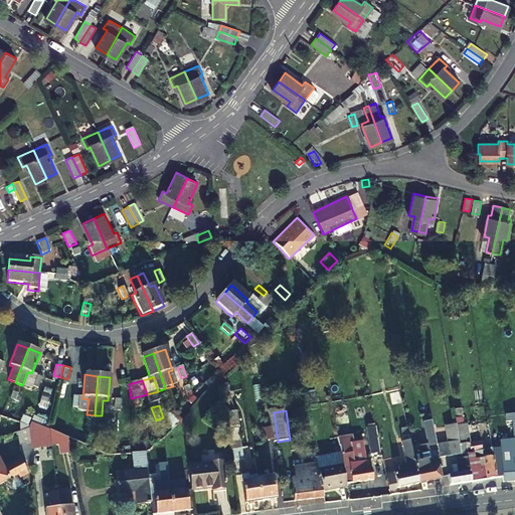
[(514,413),(503,415),(503,420),(504,422),(511,421),(513,440),(514,440),(514,413)]
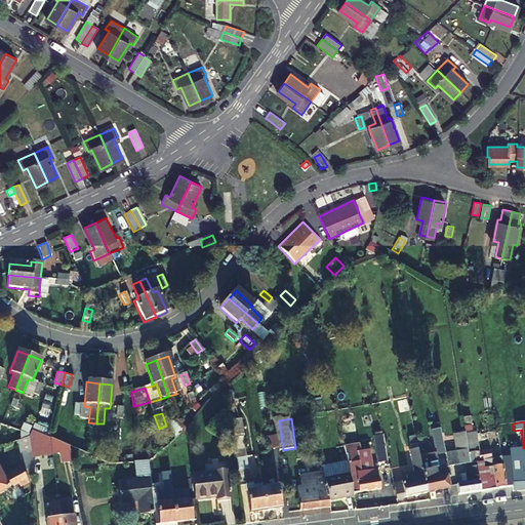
[(28,431),(28,434),(49,442),(68,450),(67,446),(28,431)]
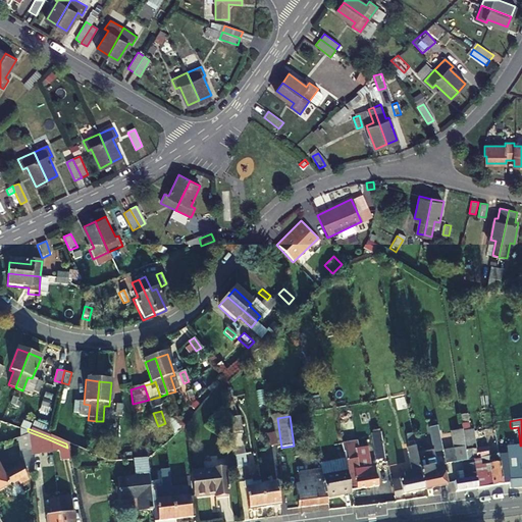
[(477,449),(476,449),(466,451),(462,431),(462,430),(450,432),(453,449),(442,452),(444,456),(446,465),(472,459),(478,458),(477,449)]
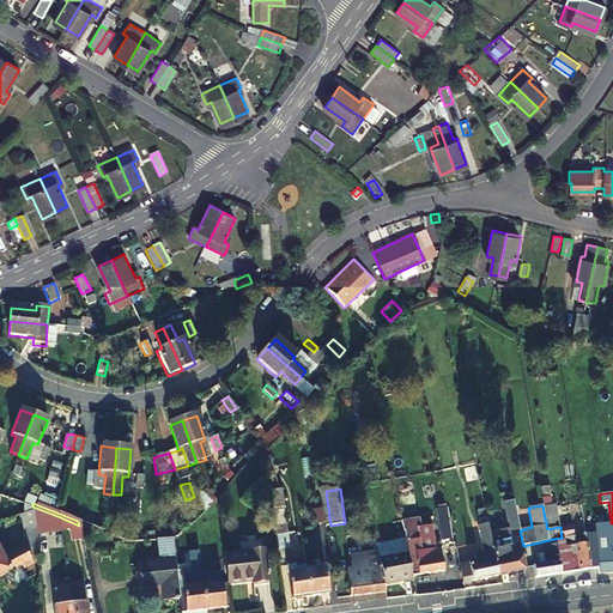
[(547,529),(559,527),(554,505),(542,507),(547,529)]
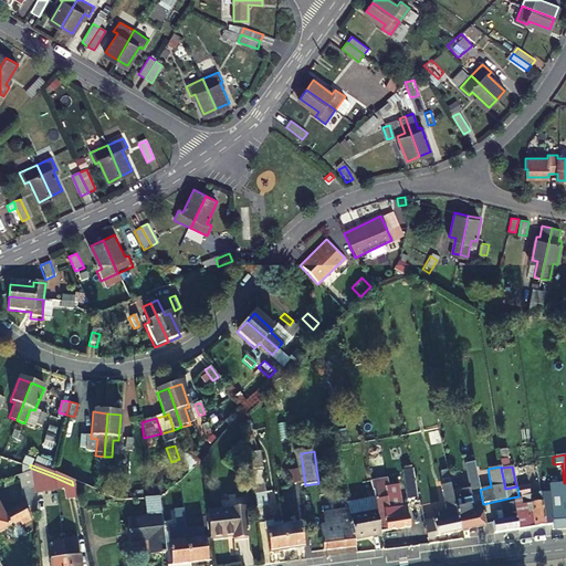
[(53,477),(30,468),(31,474),(33,490),(54,488),(53,477)]
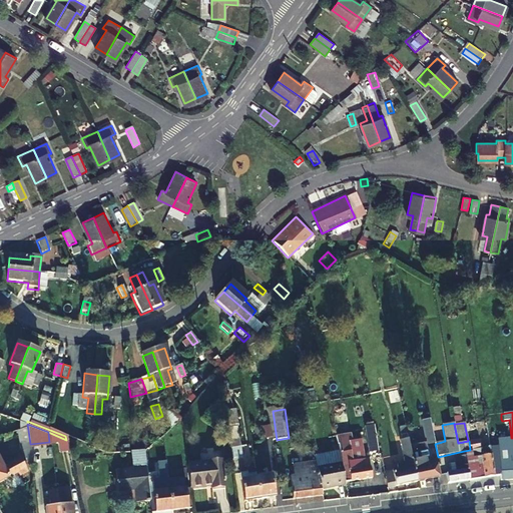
[(226,429),(229,448),(239,447),(236,427),(226,429)]
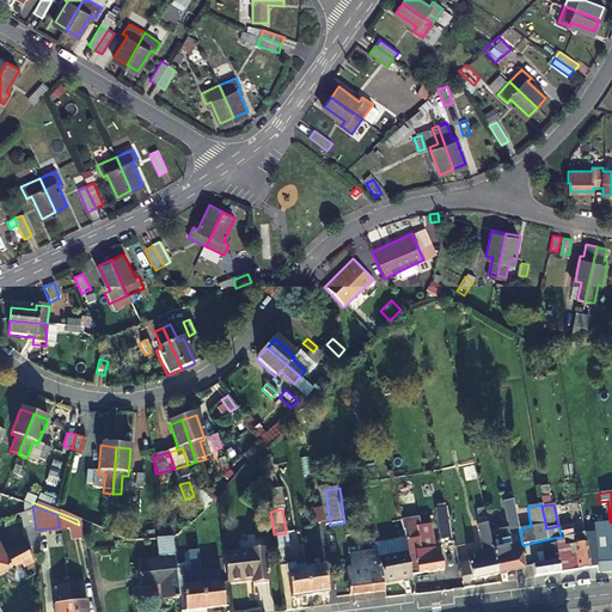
[(438,524),(448,521),(446,509),(435,512),(438,524)]
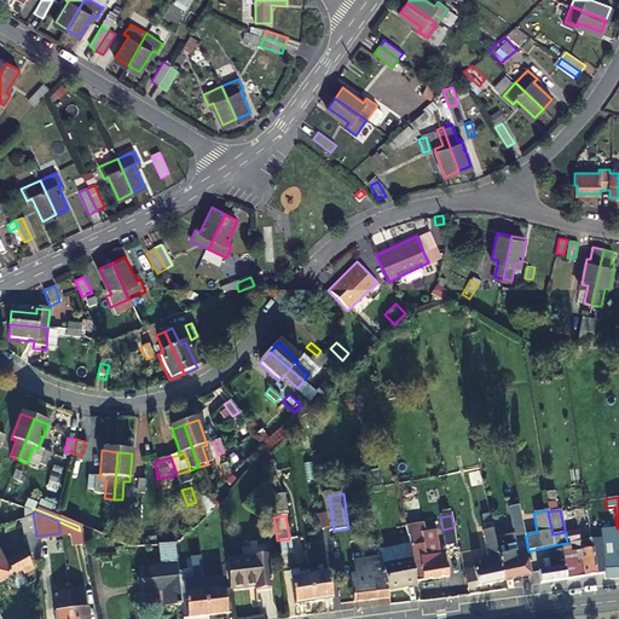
[(58,521),(59,533),(61,533),(62,538),(69,537),(71,548),(82,547),(80,531),(58,521)]
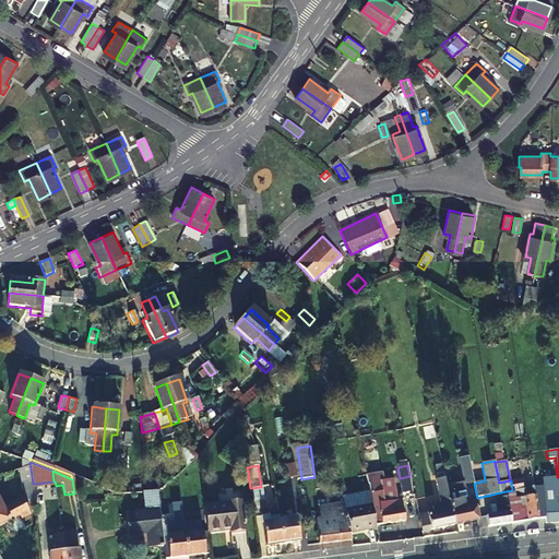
[(397,500),(383,501),(379,480),(382,480),(380,471),(366,474),(367,479),(372,501),(372,506),(377,525),(406,520),(404,508),(399,509),(397,500)]
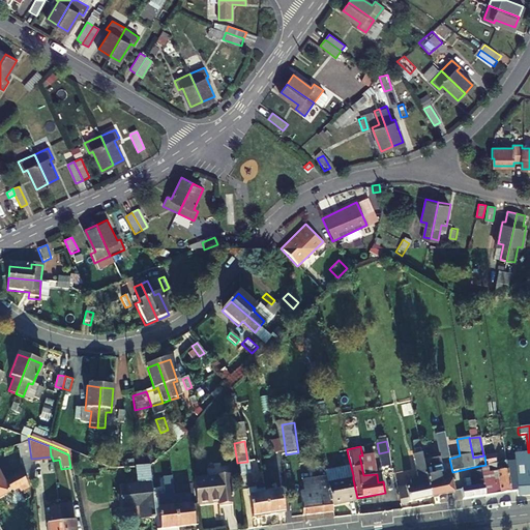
[(382,466),(390,464),(388,451),(379,453),(382,466)]
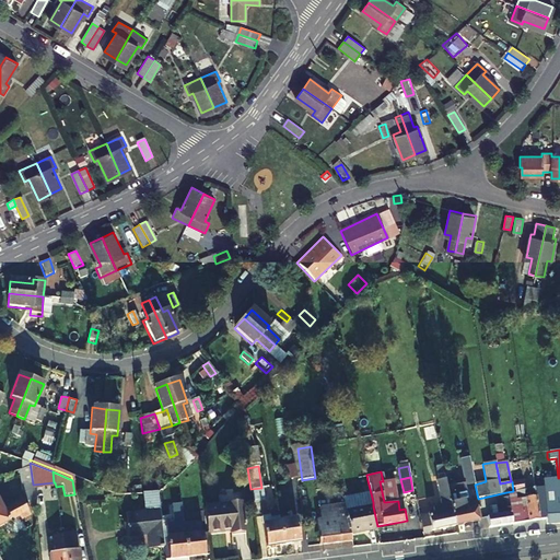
[(423,533),(455,526),(447,487),(446,483),(445,478),(436,480),(440,496),(442,503),(433,506),(434,512),(420,515),(423,533)]
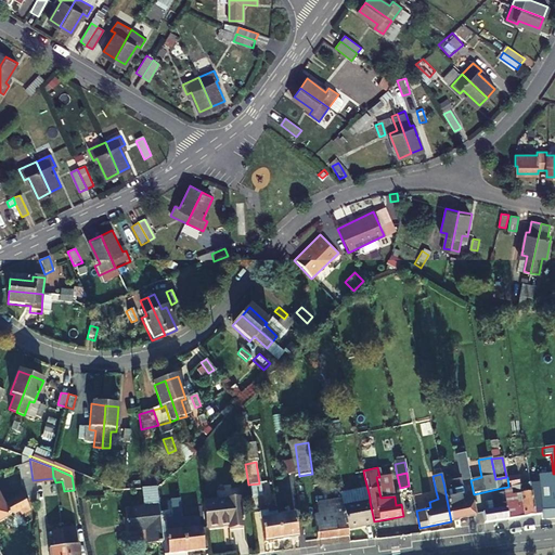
[(517,508),(518,518),(536,516),(532,502),(530,483),(519,486),(517,476),(507,477),(508,487),(511,495),(520,494),(523,507),(517,508)]
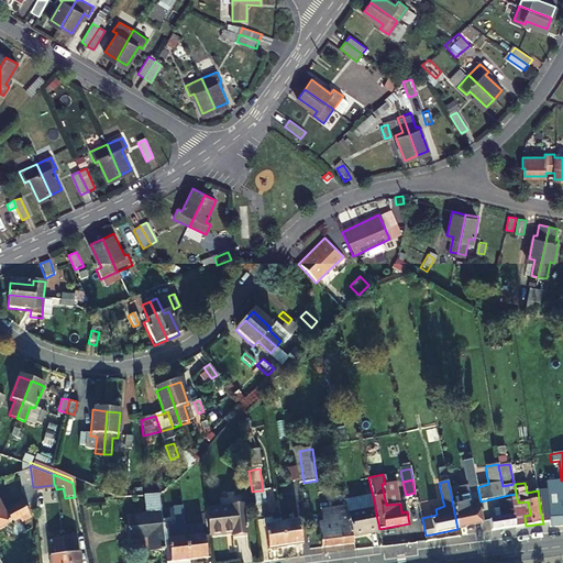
[(450,489),(457,529),(482,523),(478,511),(468,514),(466,503),(471,501),(467,486),(450,489)]
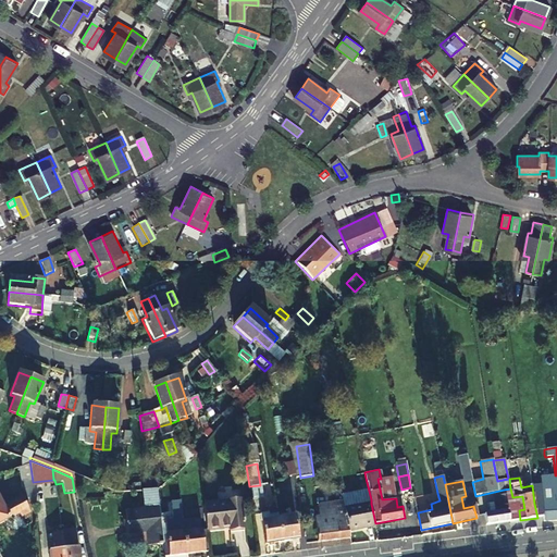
[(35,500),(33,482),(24,483),(26,502),(35,500)]
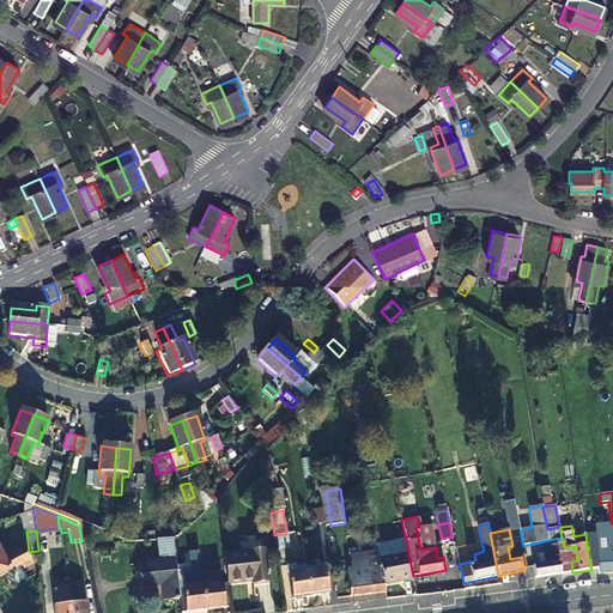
[(156,541),(157,550),(168,544),(171,541),(171,539),(156,541)]
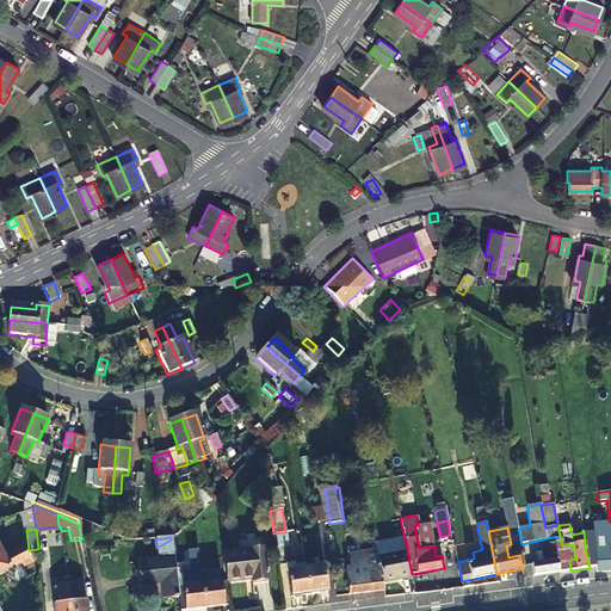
[(176,574),(176,571),(174,562),(171,539),(167,542),(156,548),(158,561),(139,563),(142,587),(161,585),(164,600),(179,598),(178,588),(176,574)]
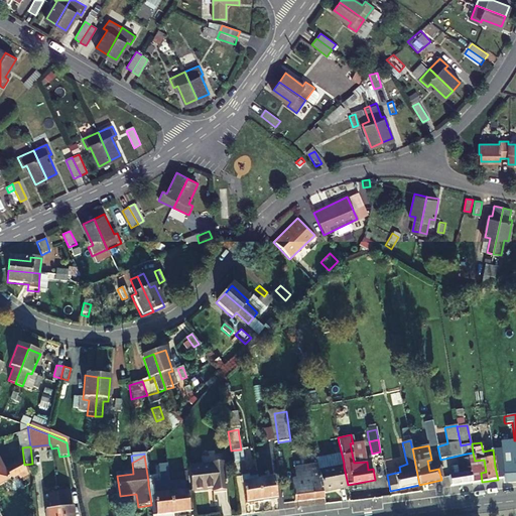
[(468,463),(468,459),(458,461),(458,466),(454,467),(455,476),(448,478),(450,487),(472,484),(468,463)]
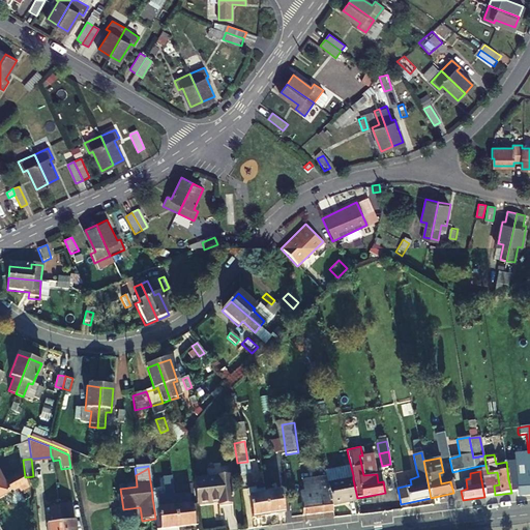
[(0,498),(17,490),(20,494),(28,489),(26,484),(27,484),(21,473),(2,482),(0,478),(0,498)]
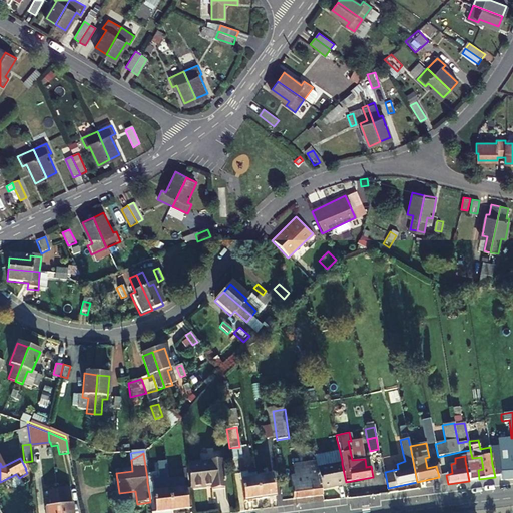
[(469,481),(477,480),(475,467),(473,468),(472,458),(465,460),(469,481)]
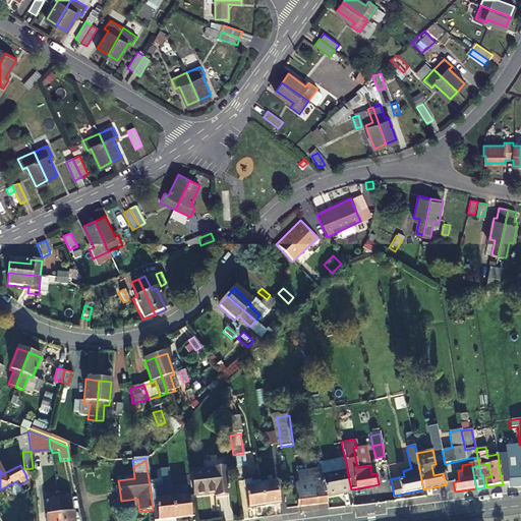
[(328,502),(326,496),(323,475),(322,472),(321,467),(298,471),(300,482),(296,483),(299,507),(328,502)]
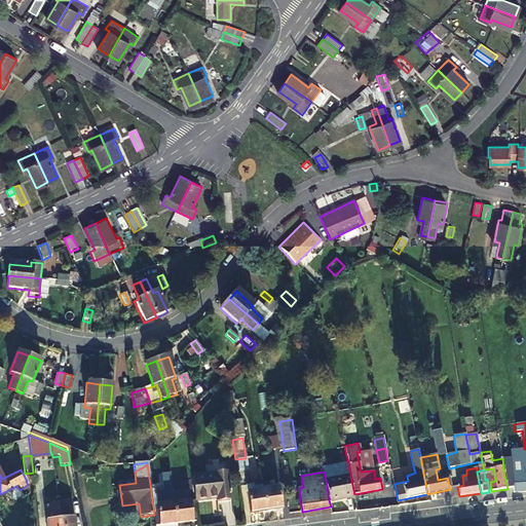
[(193,485),(195,500),(221,497),(221,500),(231,499),(227,474),(192,478),(193,485)]
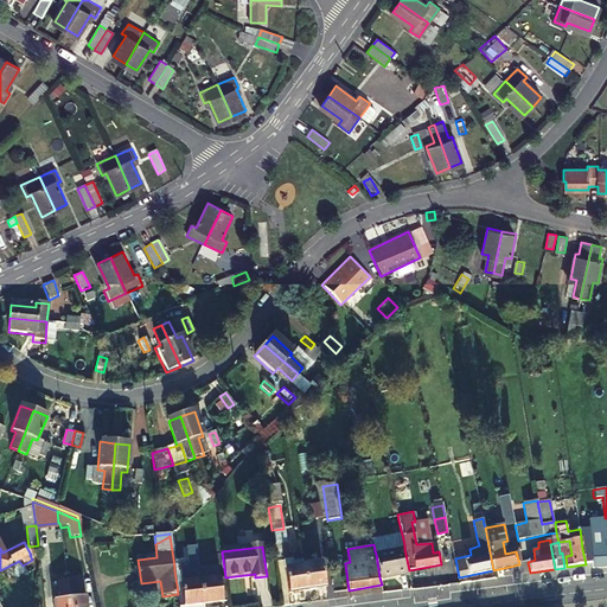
[(606,549),(590,550),(590,548),(582,549),(586,564),(593,563),(593,568),(606,567),(606,549)]
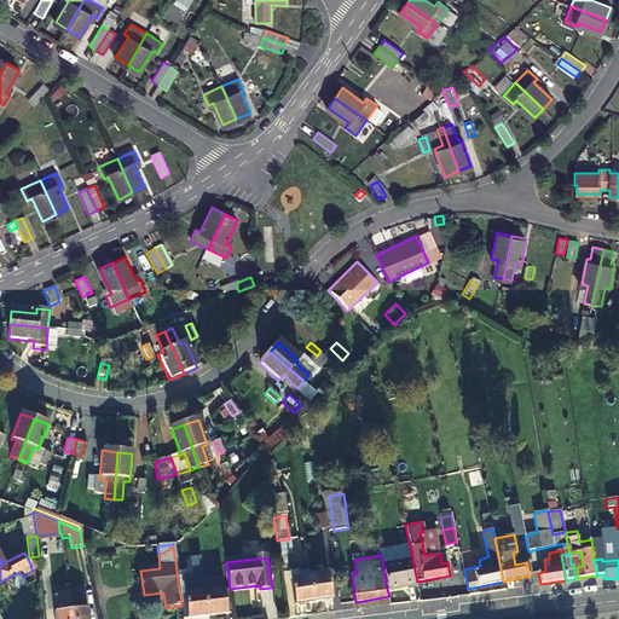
[(383,565),(387,589),(418,584),(417,582),(412,560),(383,565)]
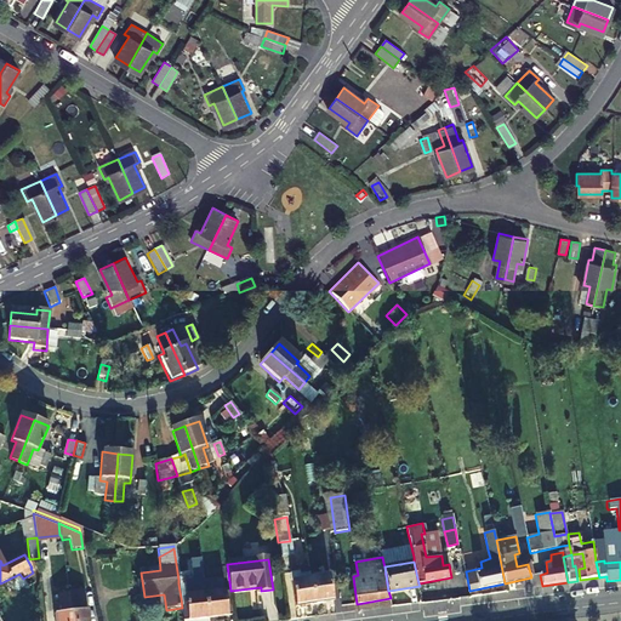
[(203,568),(204,576),(228,573),(227,564),(203,568)]
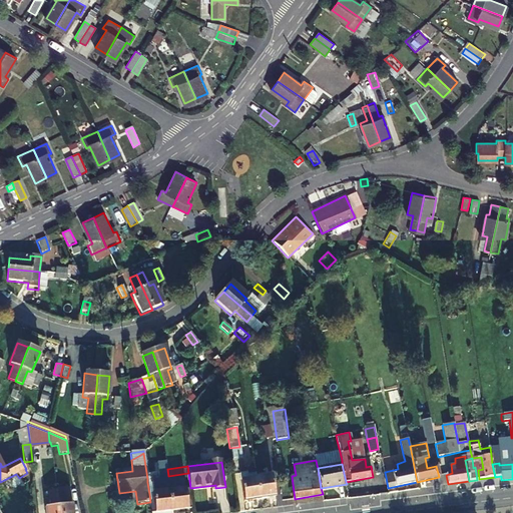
[(168,476),(167,469),(146,472),(147,479),(168,476)]
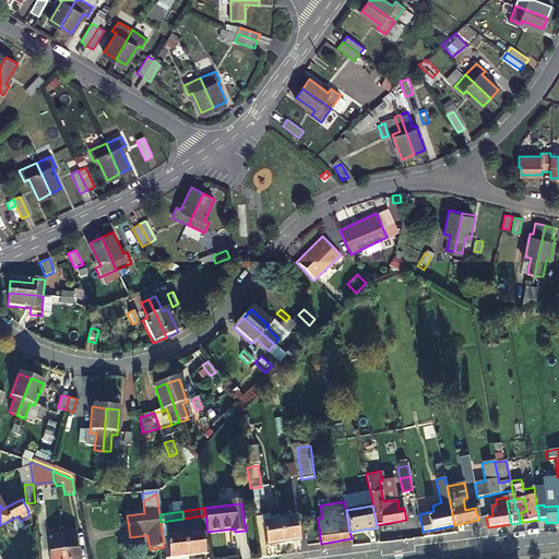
[(262,516),(263,524),(271,523),(270,515),(262,516)]
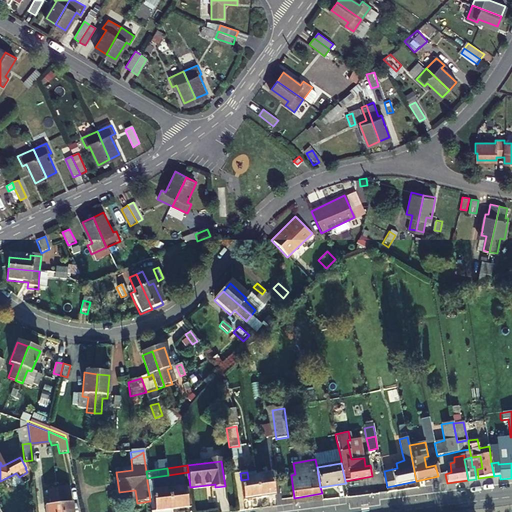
[(256,478),(259,498),(274,496),(270,475),(256,478)]
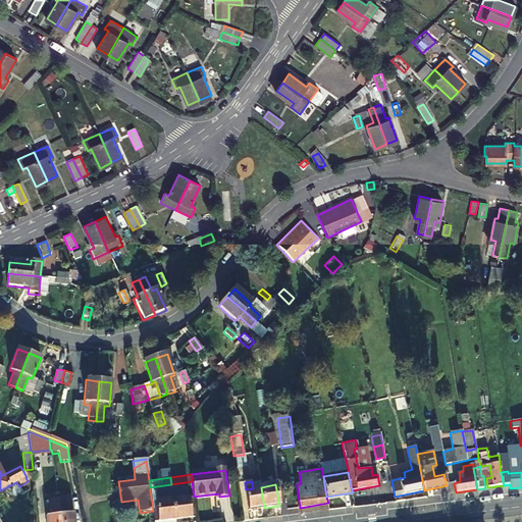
[(186,486),(171,488),(175,520),(196,517),(194,497),(189,497),(186,486)]
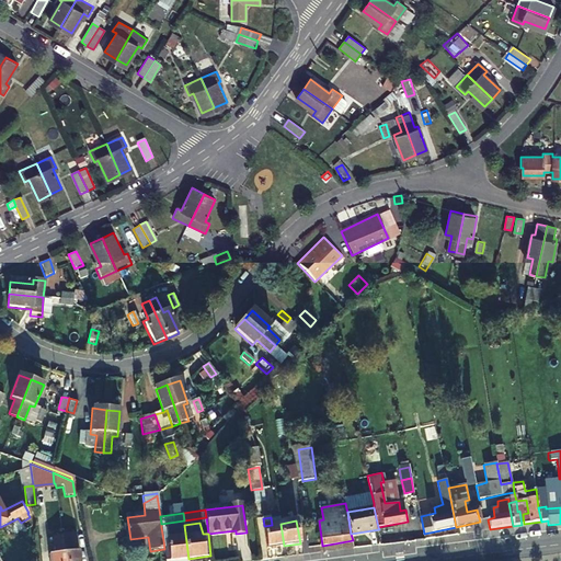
[(272,525),(264,526),(267,549),(284,546),(281,524),(272,525)]
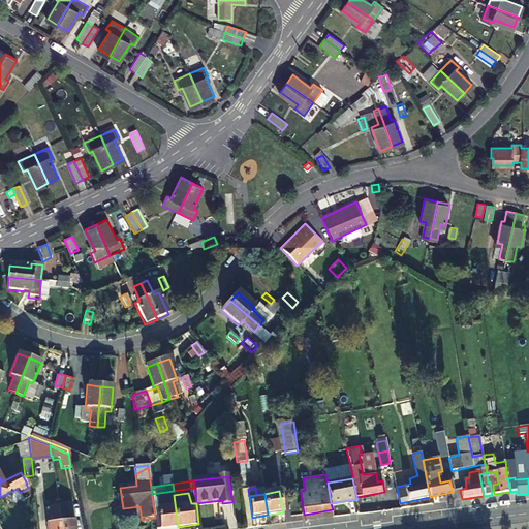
[(164,528),(178,527),(174,495),(158,497),(159,508),(154,509),(155,518),(156,528),(164,528)]
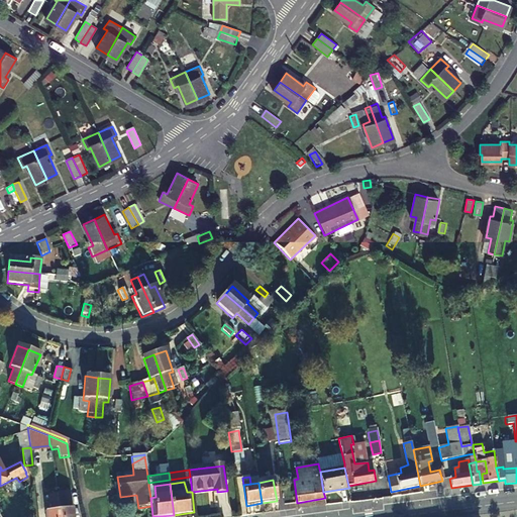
[(73,516),(70,492),(57,494),(59,503),(60,503),(61,511),(62,511),(63,516),(73,516)]
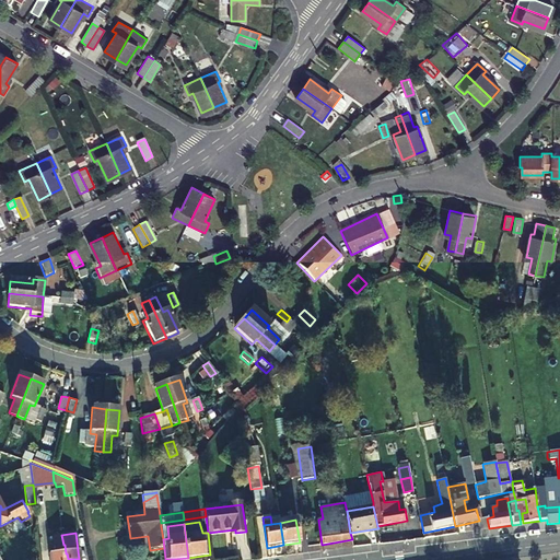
[(63,545),(61,535),(53,536),(54,553),(49,553),(50,559),(68,559),(67,553),(66,553),(65,545),(63,545)]
